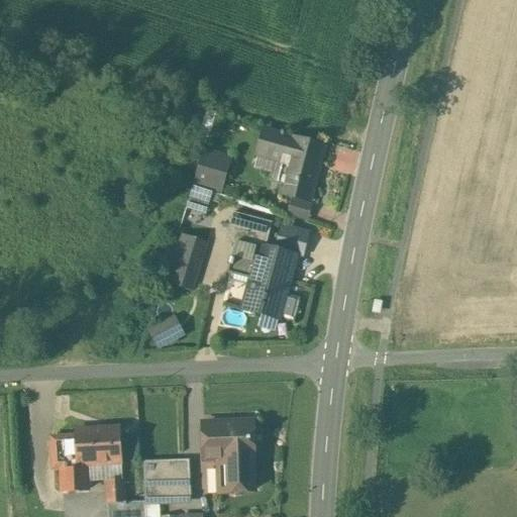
[(324,144),(264,129),(257,154),(290,163),(282,193),(309,201),(324,144)]
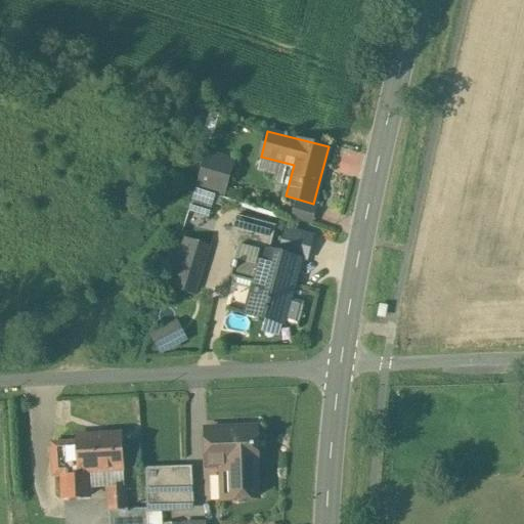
[(221,162),(205,157),(195,185),(220,192),(228,165),(221,163),(221,162)]
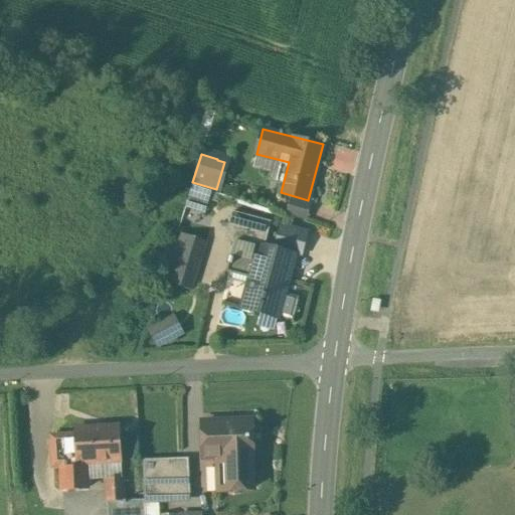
[(271,220),(231,210),(224,237),(234,240),(234,238),(260,245),(260,244),(265,245),(271,220)]
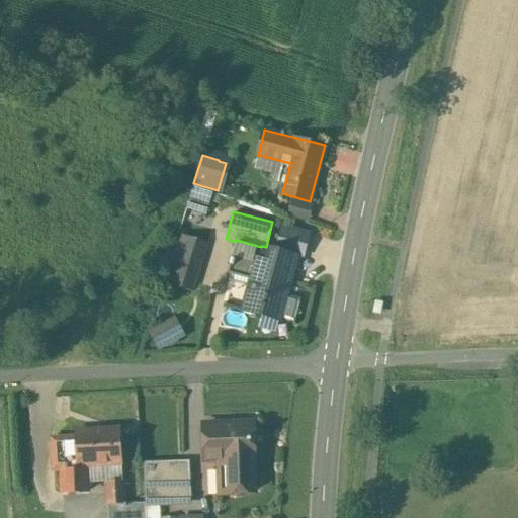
[(310,230),(281,224),(276,248),(304,254),(310,230)]
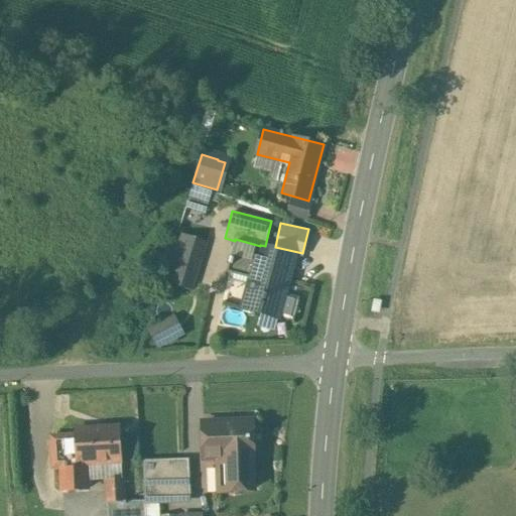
[(205,241),(176,233),(171,249),(200,257),(205,241)]
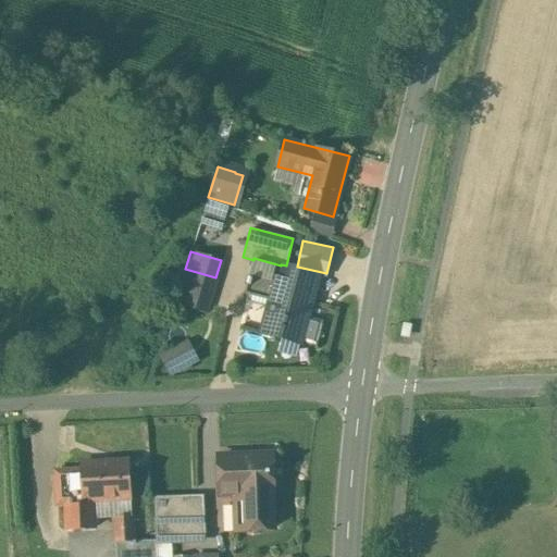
[(286,265),(281,264),(281,265),(254,258),(254,260),(245,293),(271,300),(262,332),(300,343),(318,274),(286,265)]
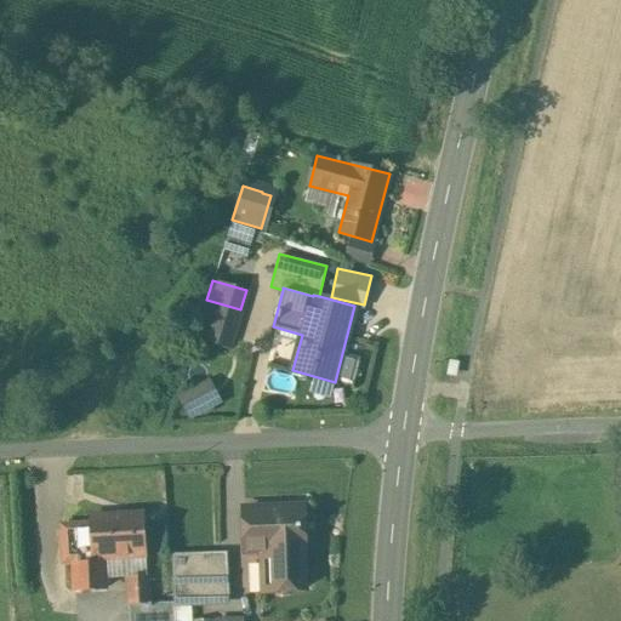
[(240,309),(206,300),(195,336),(229,347),(240,309)]
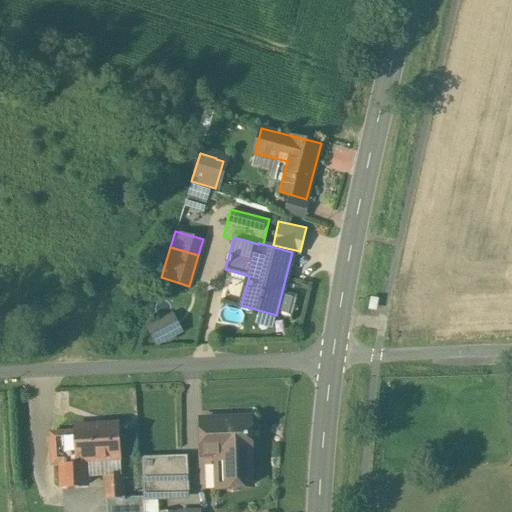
[(172,315),(148,328),(155,342),(165,337),(168,340),(182,333),(172,315)]
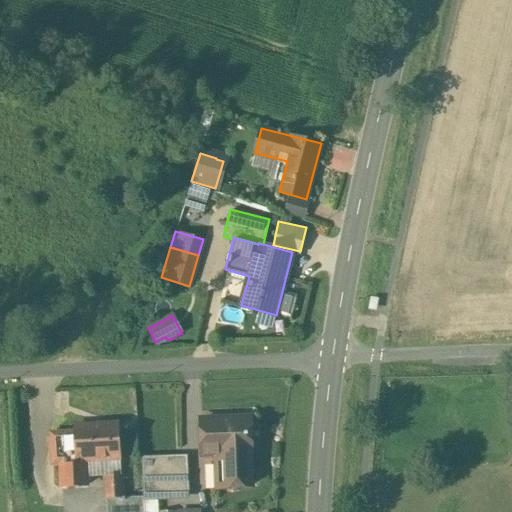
[(249,416),(201,418),(203,454),(225,453),(226,485),(251,484),(249,416)]
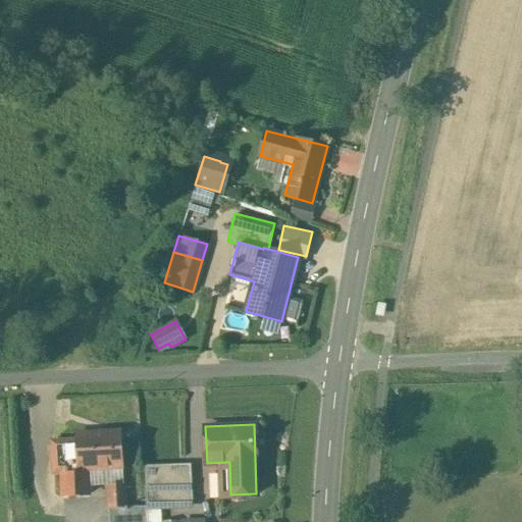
[(120,431),(75,434),(75,440),(77,469),(87,468),(122,466),(120,431)]
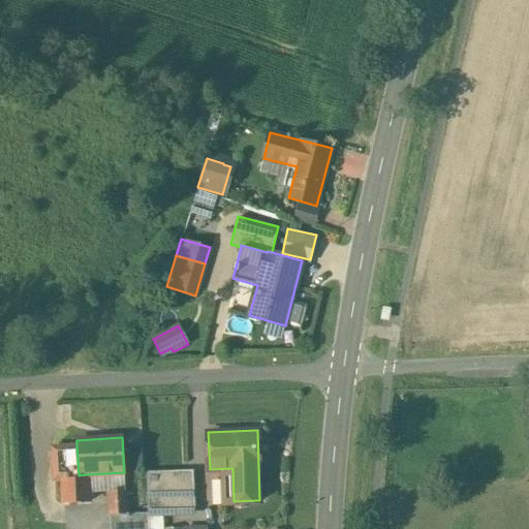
[(76,446),(53,447),(54,466),(61,465),(63,501),(89,500),(88,474),(79,475),(76,446)]
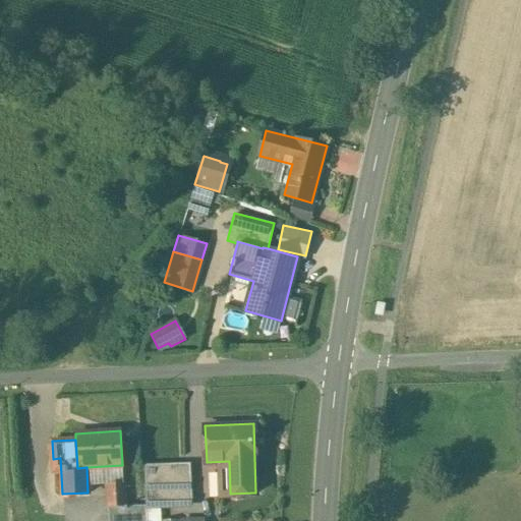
[(180,462),(143,464),(146,505),(182,504),(180,462)]
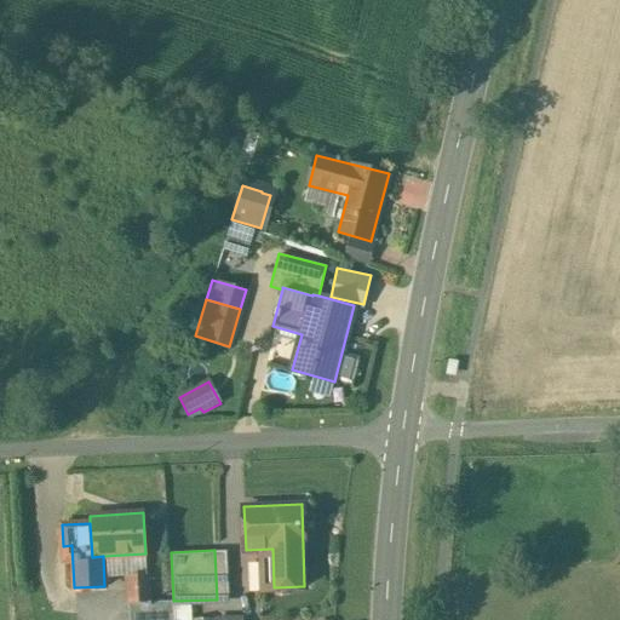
[(147,573),(128,574),(130,603),(148,602),(147,573)]
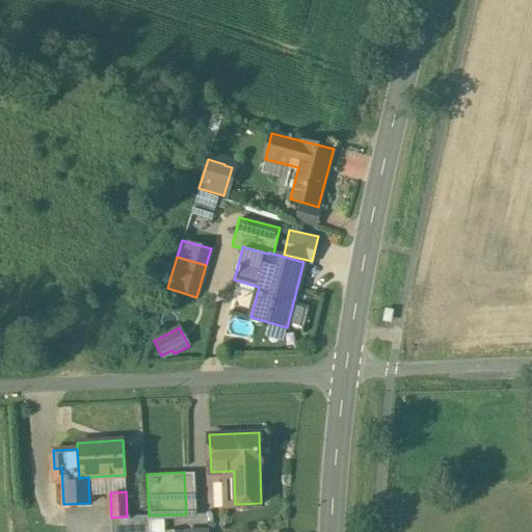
[(127,516),(111,517),(111,531),(149,531),(149,515),(127,516)]
